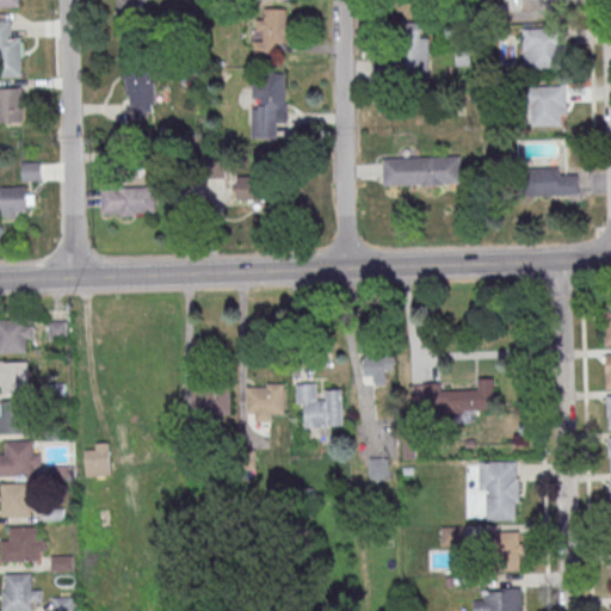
[(147,0),(118,0),(118,19),(147,19),(147,0)]
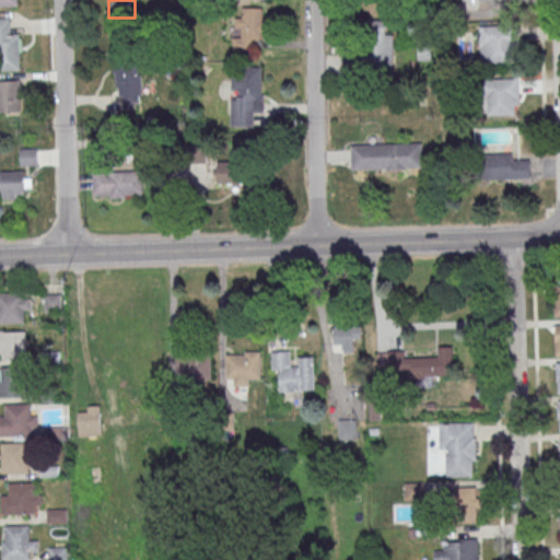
[(254,48),(254,38),(265,38),(265,7),(244,7),(244,16),(234,16),(234,48),(254,48)]
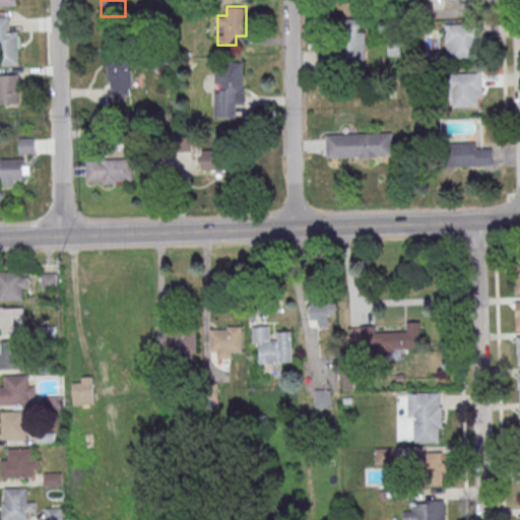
[(0,15),(0,64),(20,64),(19,28),(10,29),(9,15),(0,15)]
